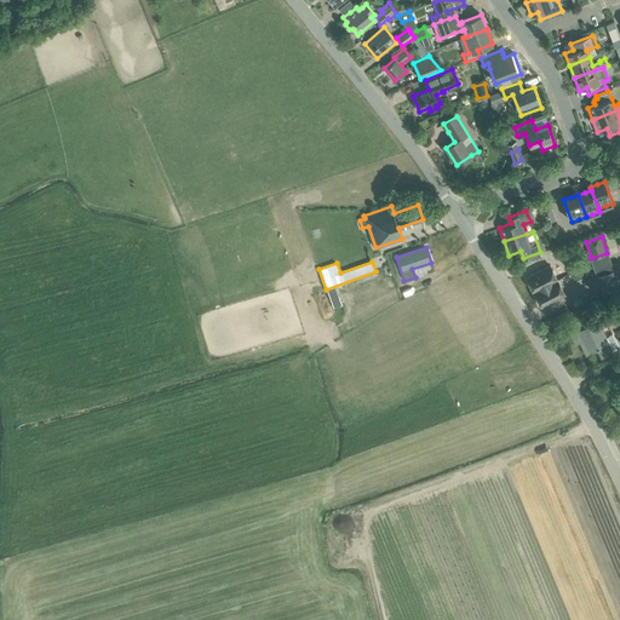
[(533,291),(534,292),(557,280),(550,265),(527,277),(529,283),(528,285),(532,292),(533,291)]
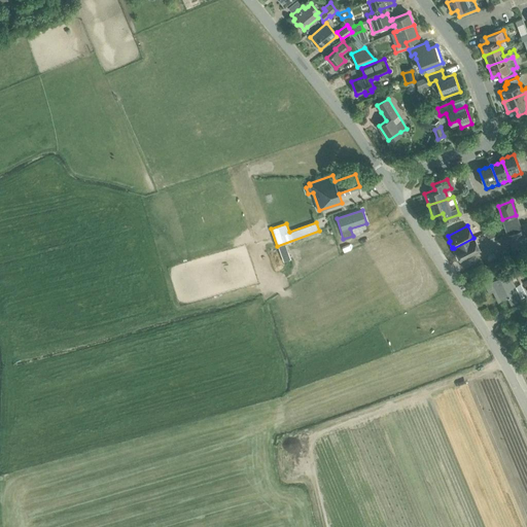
[(526,245),(522,231),(508,236),(513,249),(526,245)]
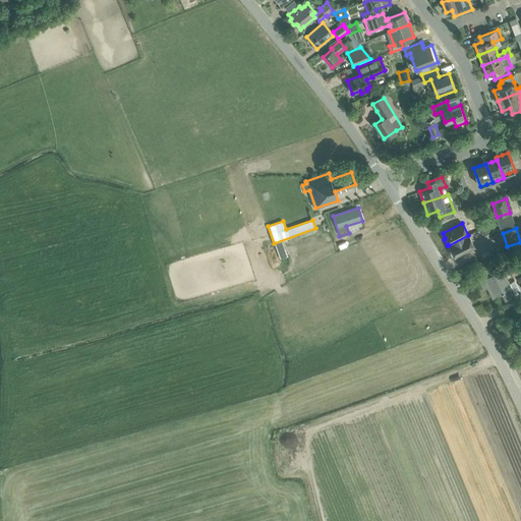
[(475,247),(468,235),(449,245),(449,246),(448,247),(451,253),(452,252),(455,257),(475,247)]
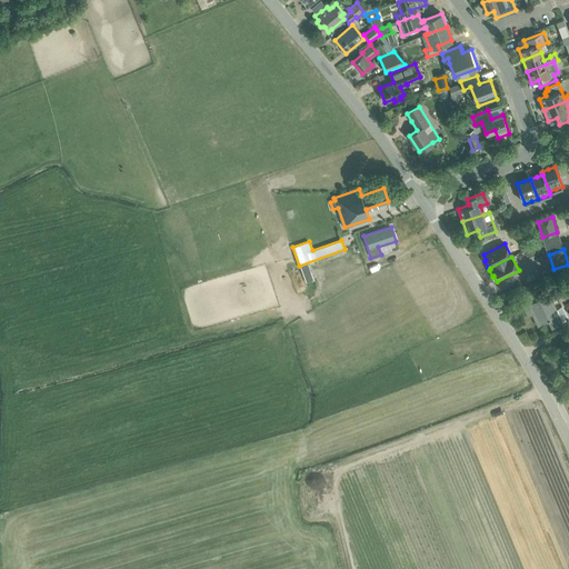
[(528,316),(531,313),(537,326),(548,320),(551,328),(567,321),(559,307),(556,309),(549,295),(537,301),(533,293),(520,300),(528,316)]
